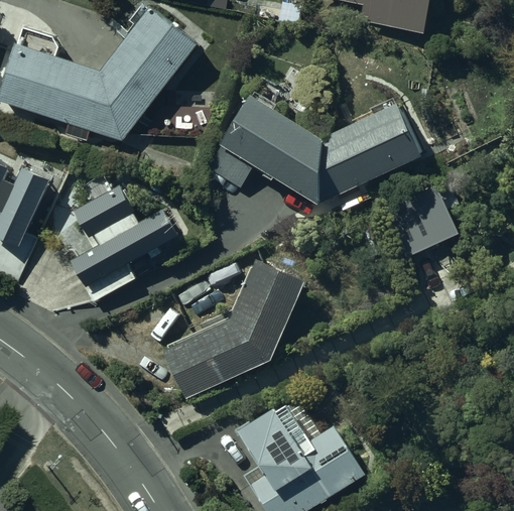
[(346,0),(363,4),(360,14),(368,15),(367,21),(424,35),(431,0),(346,0)]
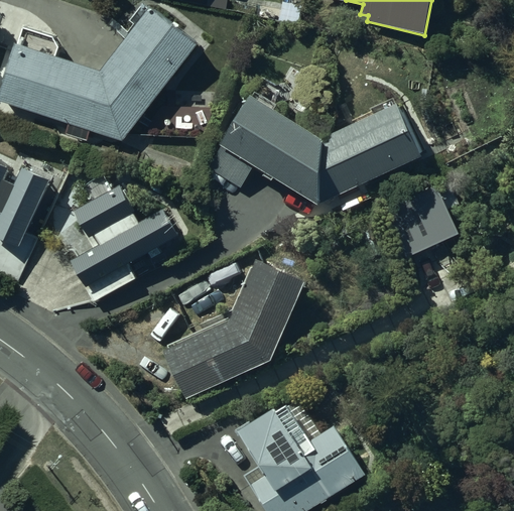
[(101,73),(15,45),(0,93),(0,101),(120,140),(200,49),(154,11),(101,73)]
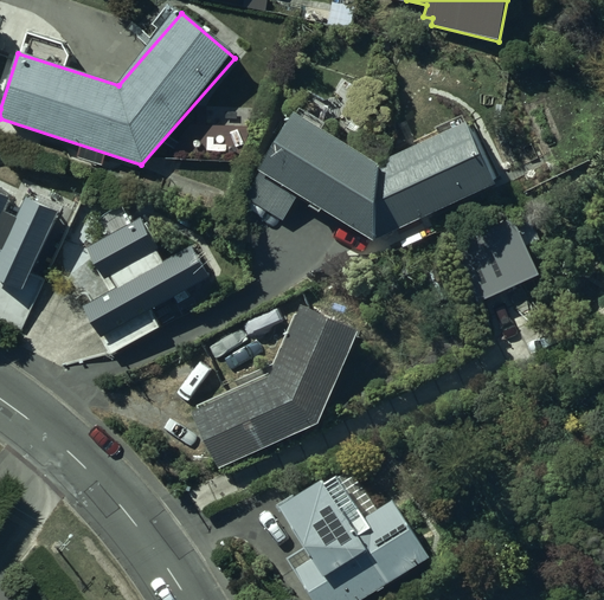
[(495,191),(468,128),(383,163),(300,113),(296,117),(288,113),(246,179),(255,185),(248,197),(283,218),(295,198),(373,246),(387,246),(386,233),(495,191)]
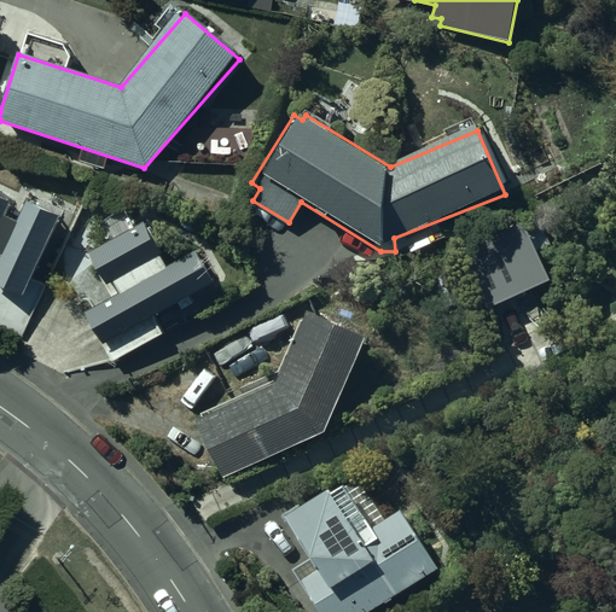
[(11,208),(0,202),(0,256),(4,258),(0,264),(0,286),(22,297),(59,220),(28,204),(18,226),(5,220),(11,208)]
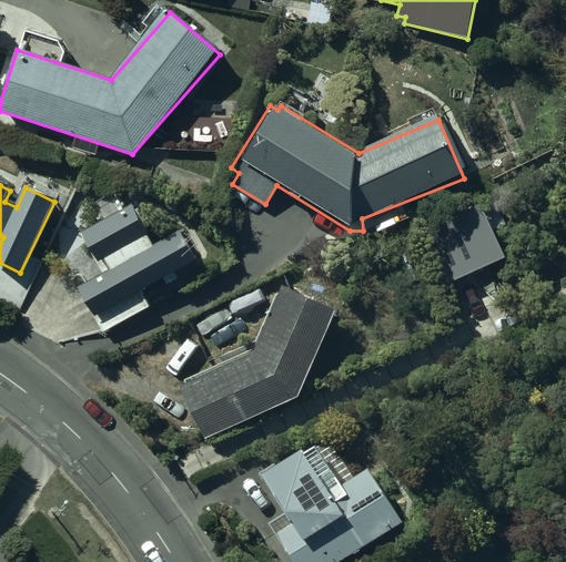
[(422,226),(444,283),(502,259),(491,230),(503,225),(495,205),(482,211),(478,204),(422,226)]
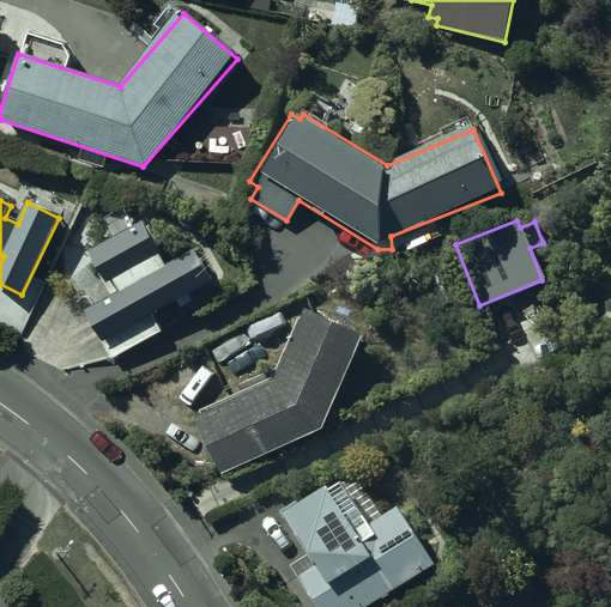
[(159,329),(152,316),(213,284),(197,253),(168,268),(144,226),(90,255),(107,285),(113,281),(119,293),(84,313),(109,357),(159,329)]
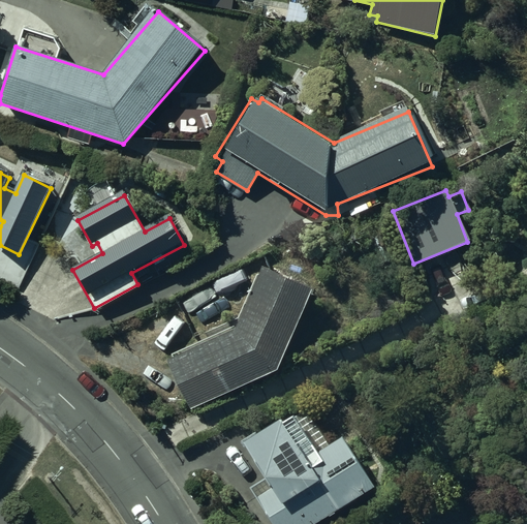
[(314,293),(265,270),(238,332),(168,363),(190,409),(276,371),(314,293)]
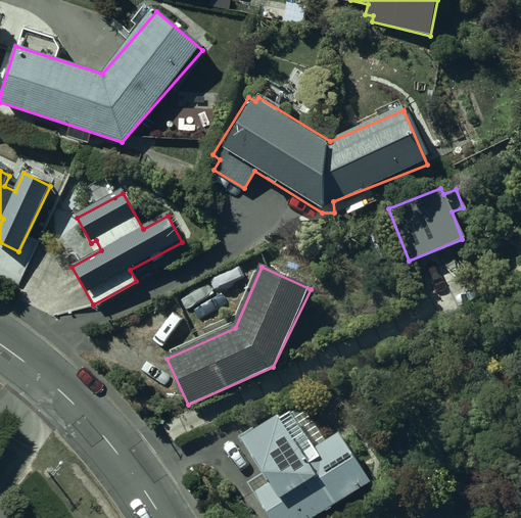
[(249,478),(272,517),(305,517),(370,480),(340,429),(327,437),(302,395),(242,431),(265,469),(249,478)]
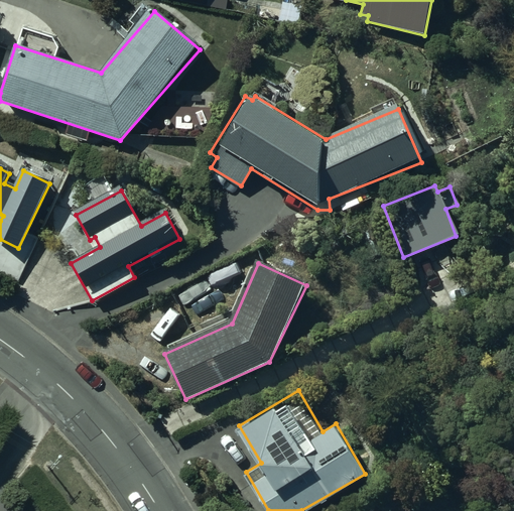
All buildings are outlined.
